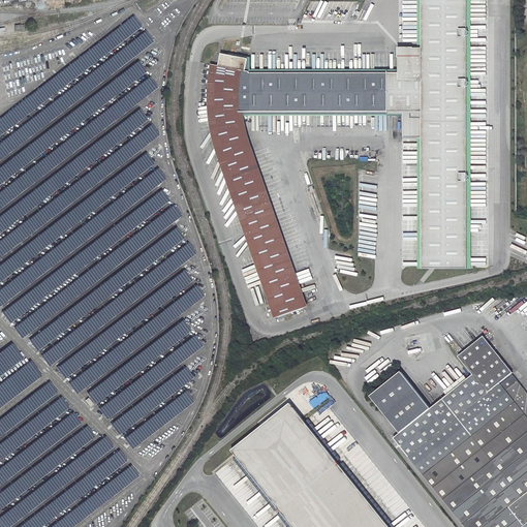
[(415,0),(415,45),(396,47),(396,68),(385,68),(385,110),(401,111),(402,136),(419,136),(420,265),(471,266),(468,0),(415,0)]
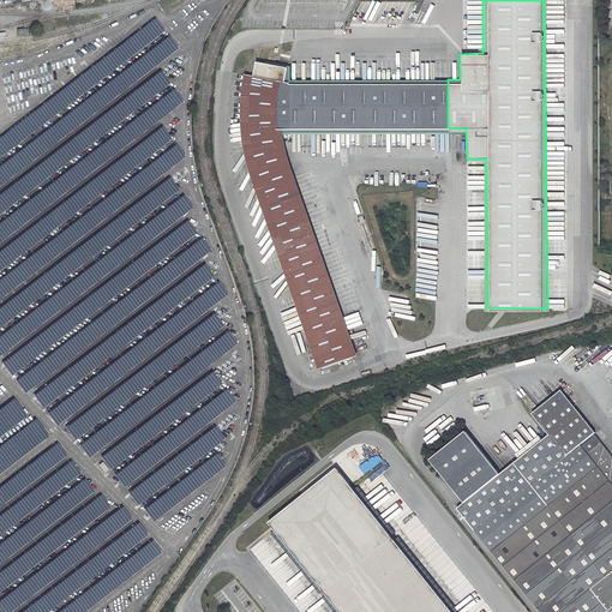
[(277,126),(448,127),(448,79),(288,79),(288,78),(283,77),(286,64),(256,58),(252,71),(246,70),(245,79),(244,89),(244,99),(243,109),(243,118),(244,125),(244,133),(245,141),(247,154),(251,165),(252,171),(321,364),(352,353),(283,157),(280,144),(279,136),(277,126)]
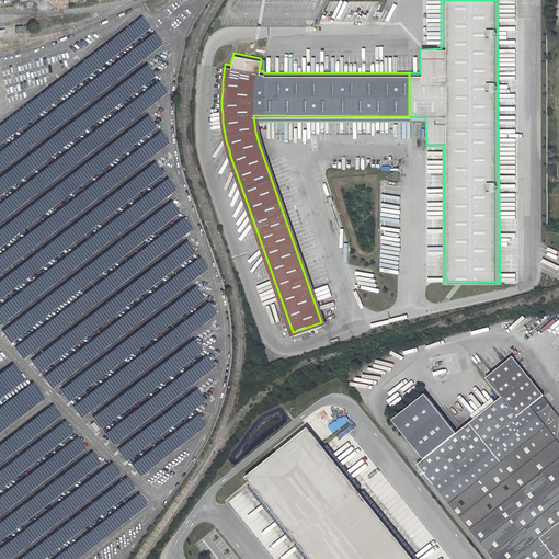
[(558,418),(540,396),(528,406),(527,405),(542,394),(510,355),(483,376),(499,396),(455,431),(423,392),(391,419),(422,457),(417,463),(493,558),(547,558),(558,549),(558,418)]
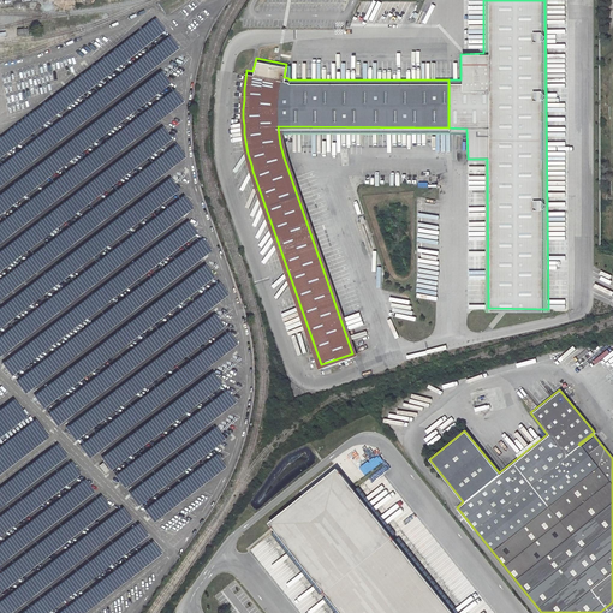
[(0,474),(35,448),(28,438),(24,440),(19,433),(21,433),(13,424),(27,415),(16,399),(0,410),(0,474)]
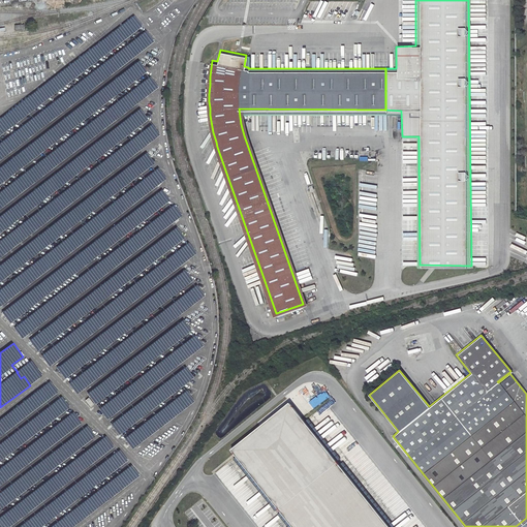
[(388,526),(288,402),(231,447),(261,486),(258,488),(288,526),(388,526)]
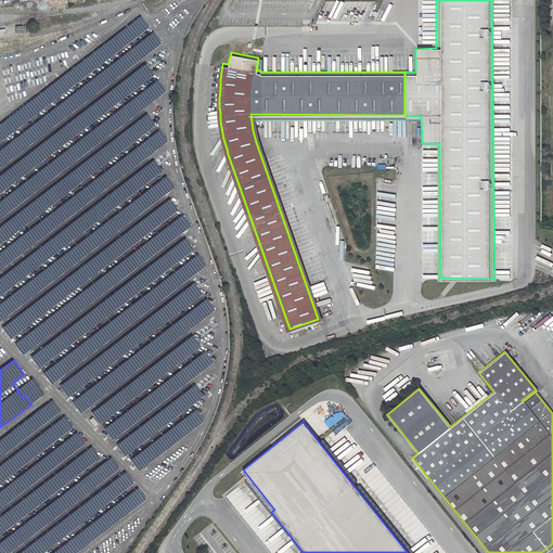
[(375,444),(370,446),(374,455),(380,453),(375,444)]
